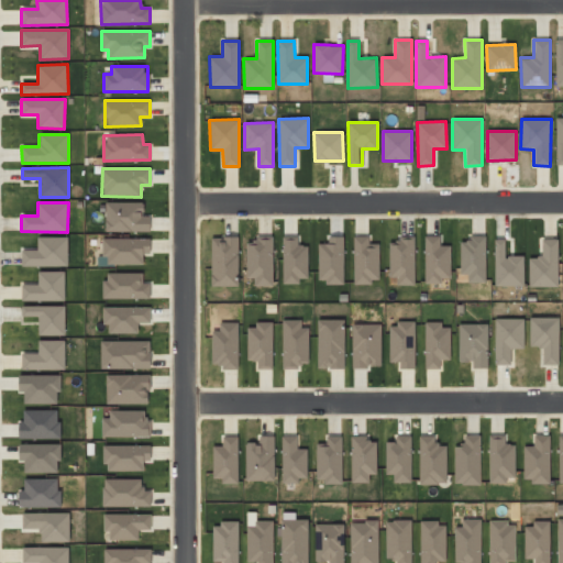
[(106,203),(106,232),(150,231),(150,216),(143,216),(143,202),(106,203)]
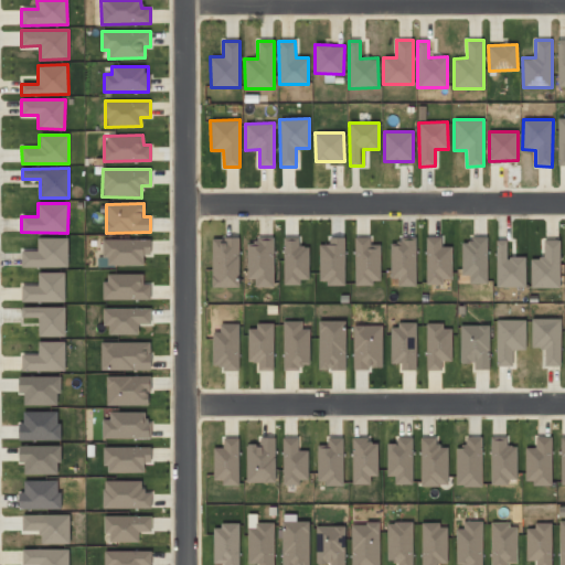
[(68,237),(38,238),(38,251),(21,251),(22,267),(68,267),(68,237)]
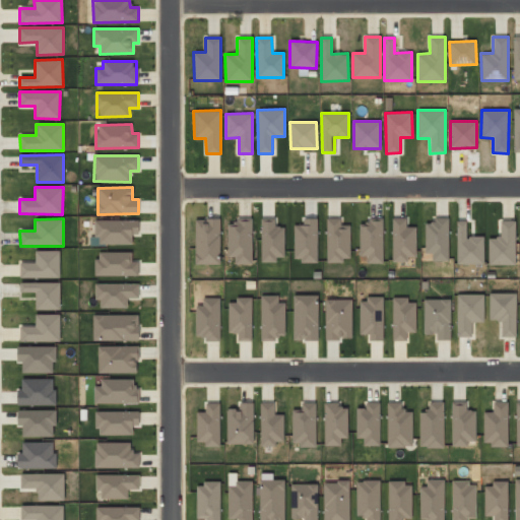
[(251,264),(252,218),(235,218),(235,224),(228,224),(228,257),(235,257),(235,264),(251,264)]
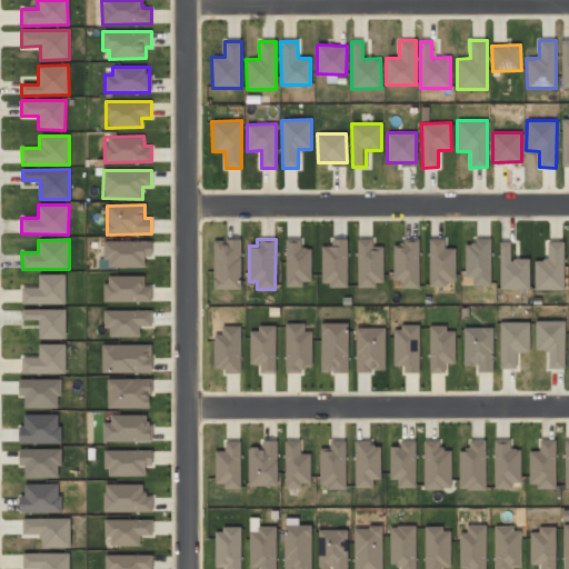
[(347,286),(347,239),(332,239),(332,247),(321,247),(321,286),(347,286)]
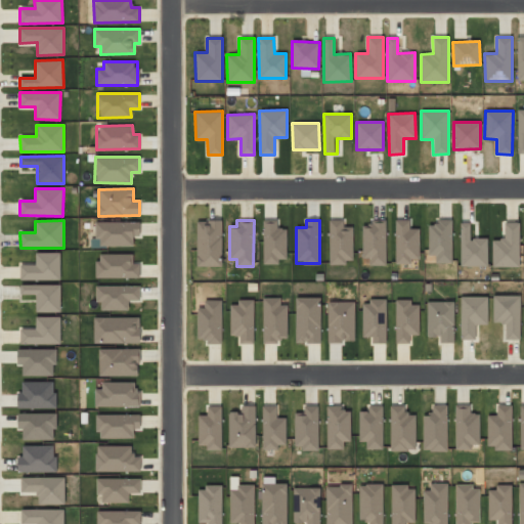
[(329,263),(352,263),(352,227),(343,226),(343,220),(330,220),(329,263)]
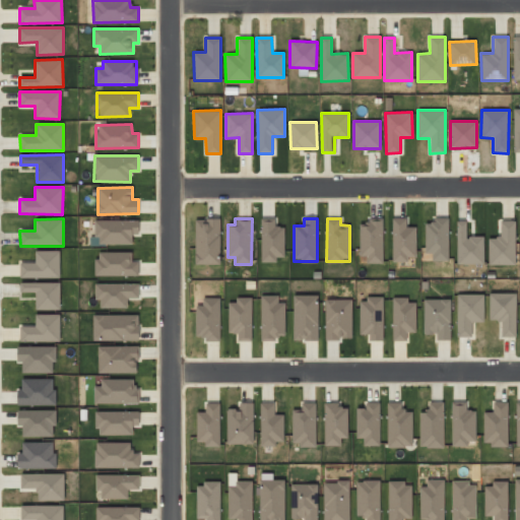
[(367,263),(382,263),(384,219),(367,218),(366,225),(360,225),(359,256),(367,256),(367,263)]
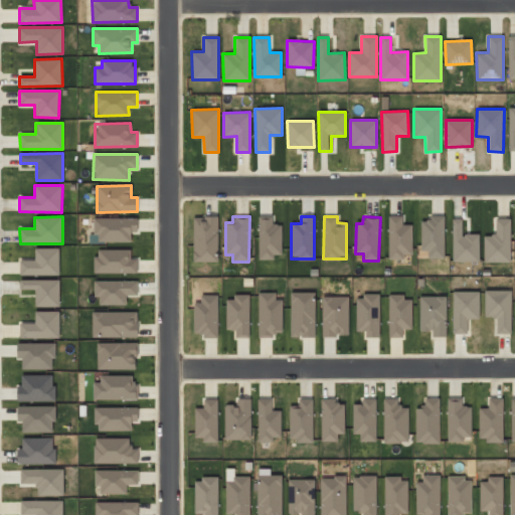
[(388,256),(411,258),(411,225),(402,224),(402,216),(388,216),(388,256)]
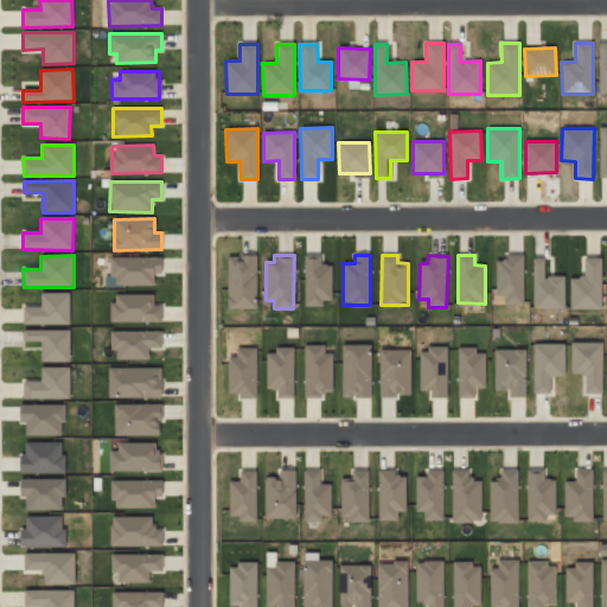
[(154,285),(154,274),(161,274),(161,256),(112,257),(112,286),(154,285)]
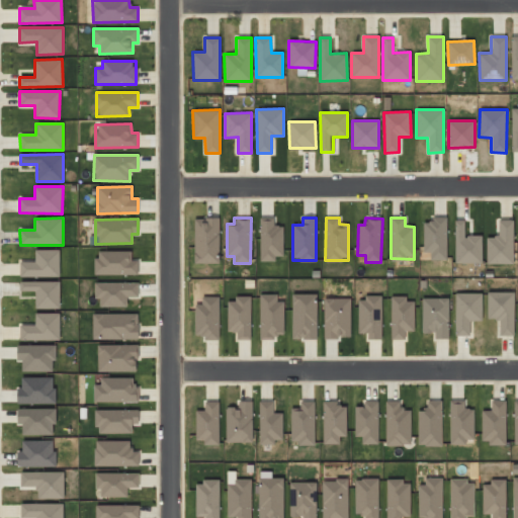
[(219,219),(194,219),(194,264),(220,263),(219,219)]
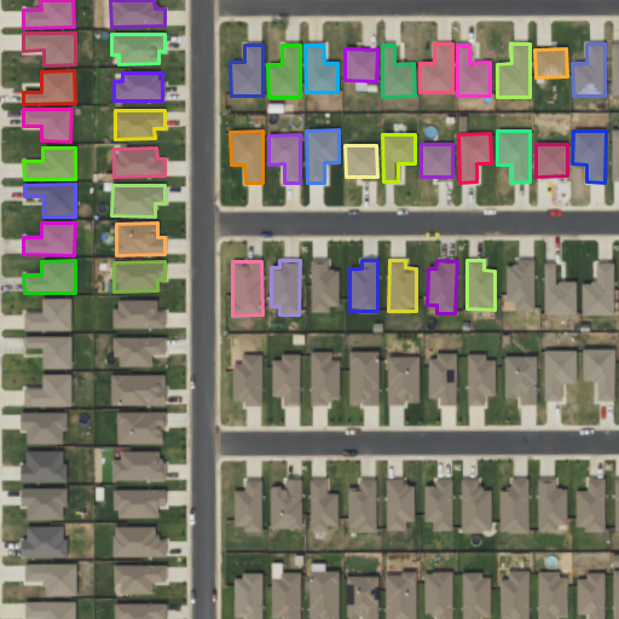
[(337,270),(327,270),(327,261),(310,261),(310,310),(337,310),(337,270)]
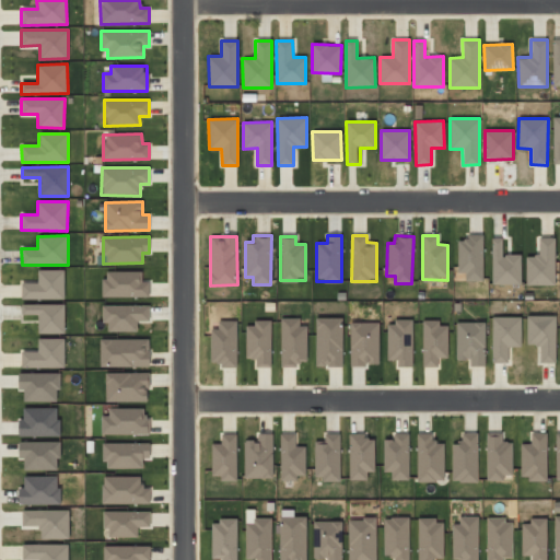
[(483,236),(458,236),(457,272),(465,273),(465,281),(482,281),(483,236)]
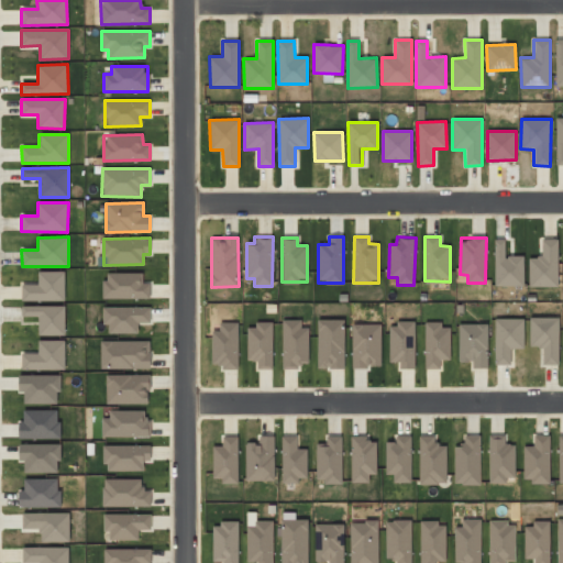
[(523,286),(523,256),(505,256),(505,240),(494,240),(495,286),(523,286)]
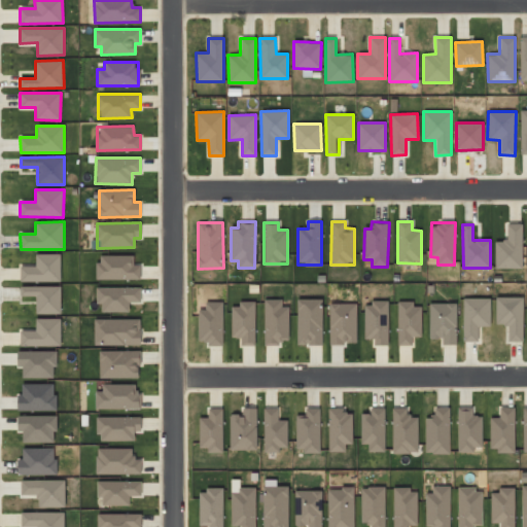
[(522,269),(522,224),(506,224),(506,241),(495,241),(495,269),(522,269)]
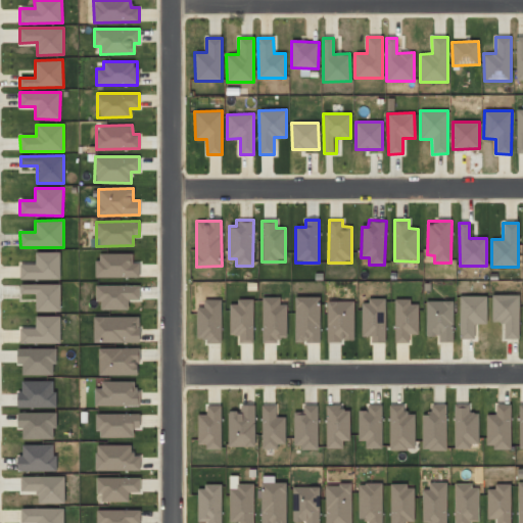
[(60,252),(36,252),(35,265),(20,264),(19,279),(59,279),(60,252)]
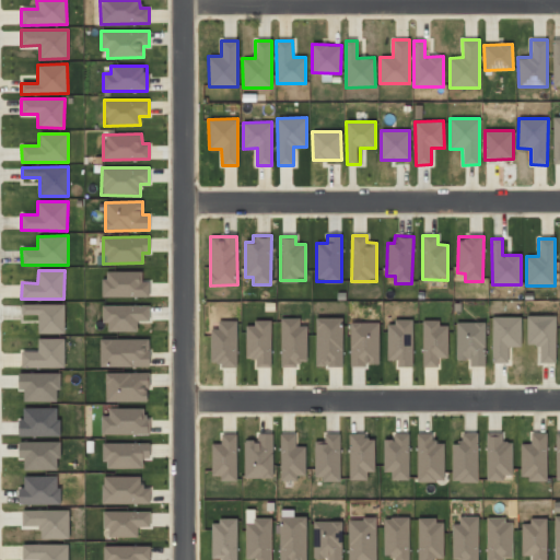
[(149,296),(149,281),(142,281),(141,271),(103,271),(103,298),(149,296)]
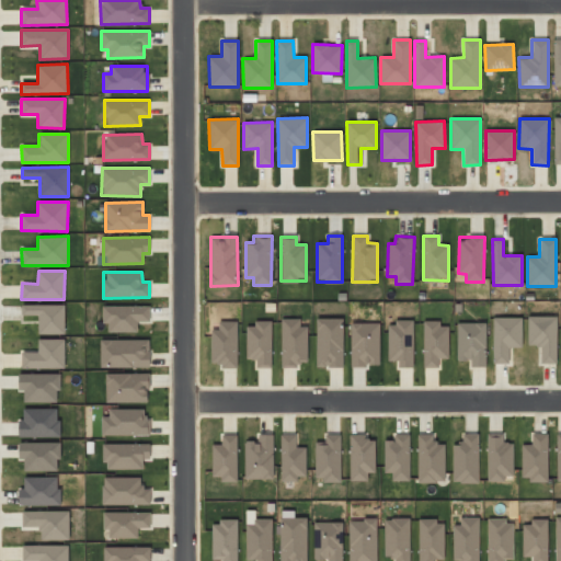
[(64,334),(65,305),(22,305),(21,316),(38,316),(37,333),(64,334)]
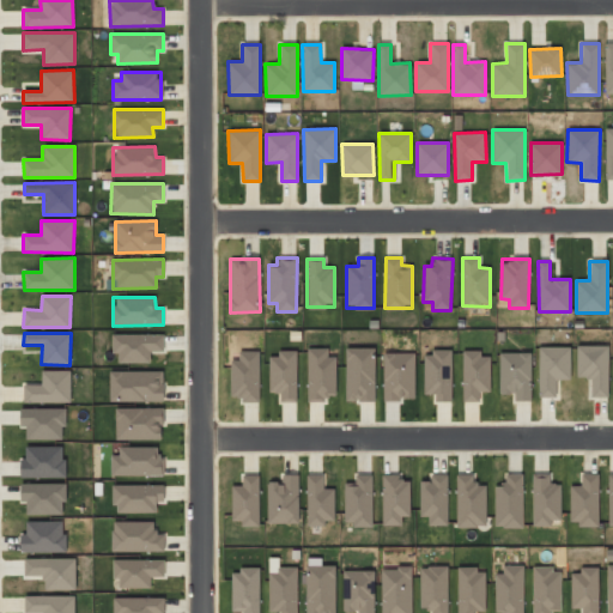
[(163,334),(114,334),(114,363),(150,362),(150,352),(163,352),(163,334)]
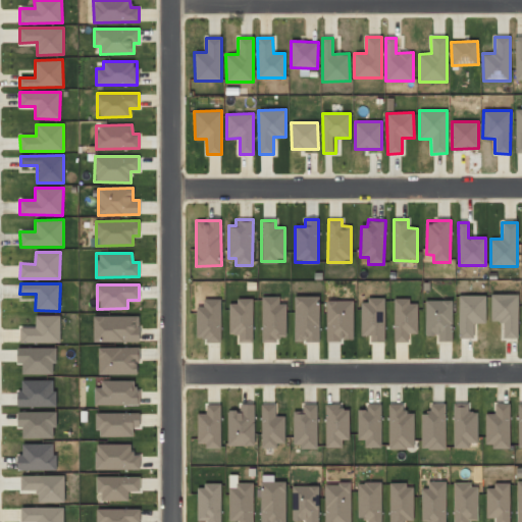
[(518,294),(491,294),(490,322),(503,322),(503,338),(517,338),(518,294)]
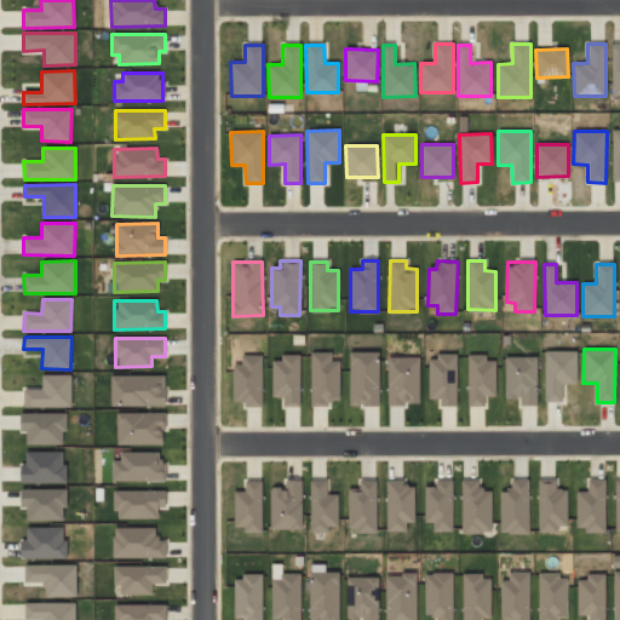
[(310,402),(339,402),(339,361),(331,361),(331,352),(311,351),(310,402)]
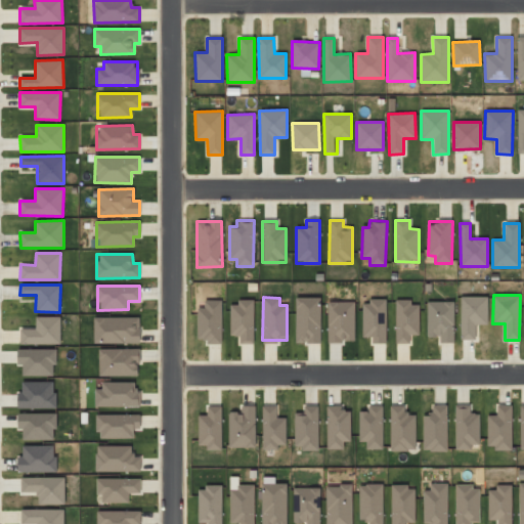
[(476,340),(476,324),(487,324),(487,297),(460,297),(461,340),(476,340)]
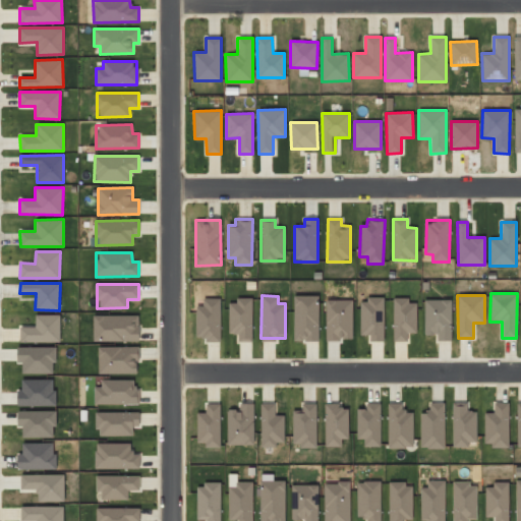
[(293,341),(319,341),(319,296),(294,296),(293,341)]
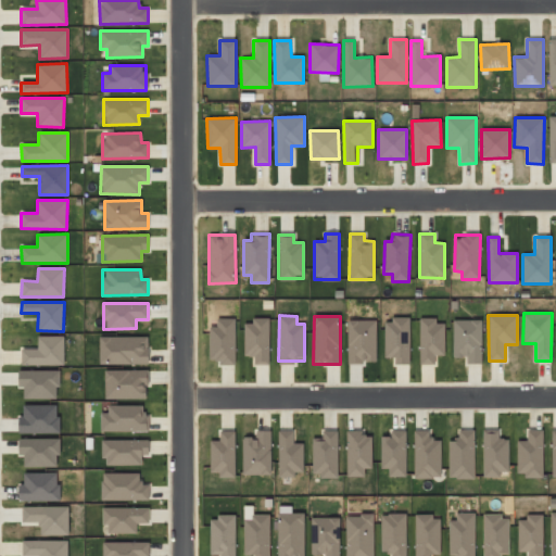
[(209,327),(210,363),(236,363),(235,318),(216,318),(216,327),(209,327)]
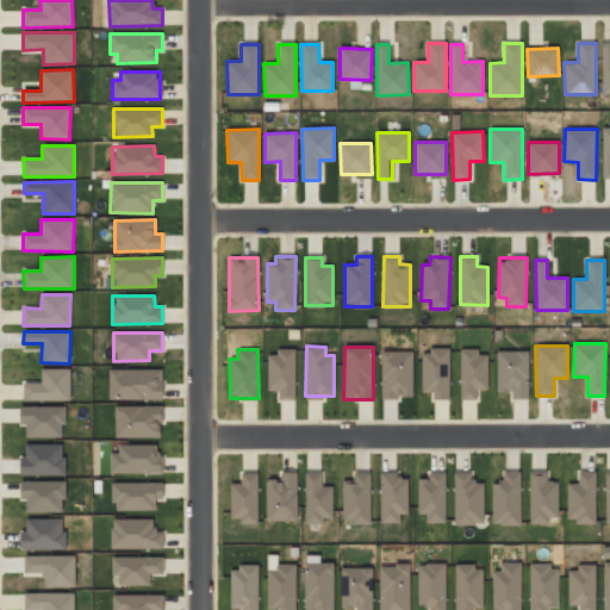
[(422,392),(433,392),(433,399),(449,399),(449,349),(422,349),(422,392)]
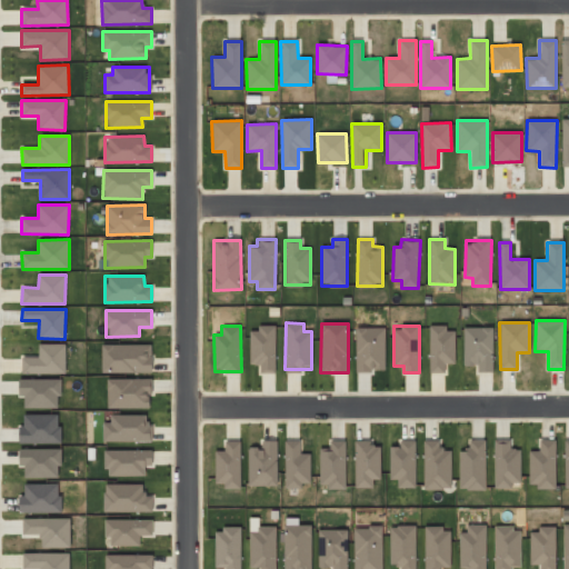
[(455,330),(447,330),(447,326),(429,326),(429,373),(445,373),(446,363),(455,363),(455,330)]
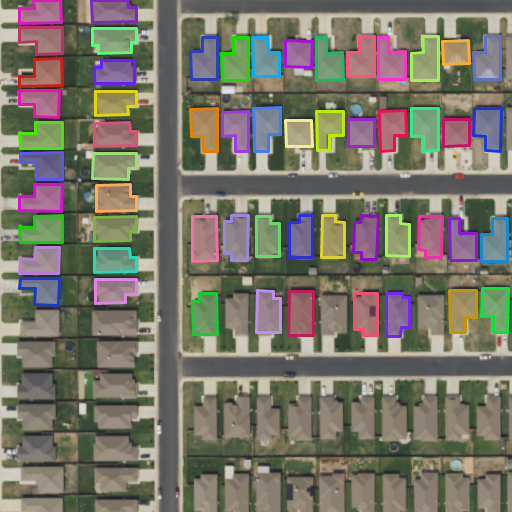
[(225,328),(233,327),(234,336),(248,335),(247,294),(224,294),(225,328)]
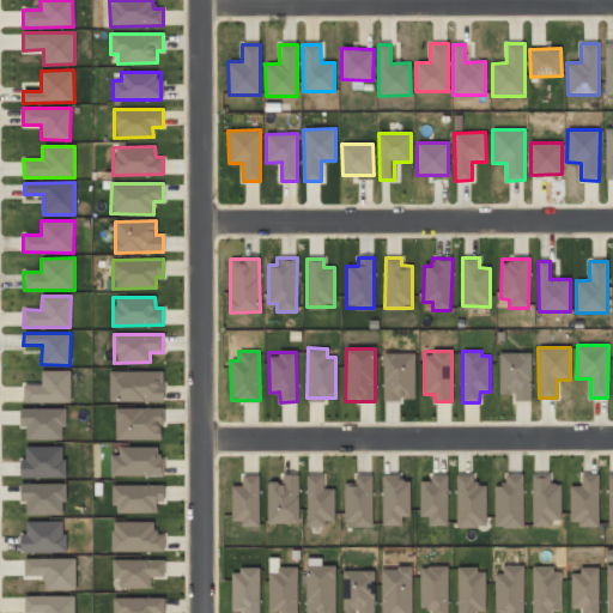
[(414,352),(383,353),(383,401),(399,401),(399,398),(414,398),(414,352)]
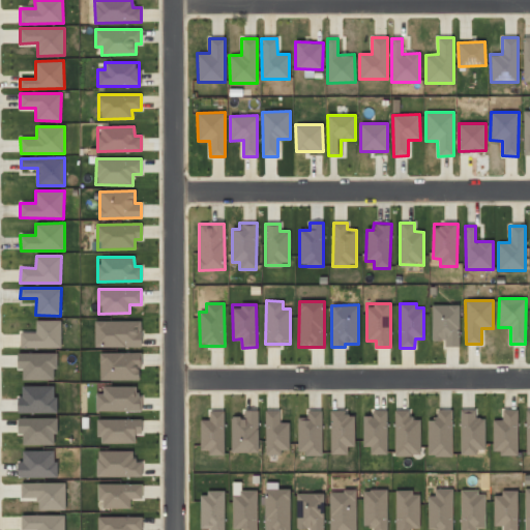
[(459,304),(432,305),(432,341),(444,341),(444,347),(459,346),(459,304)]
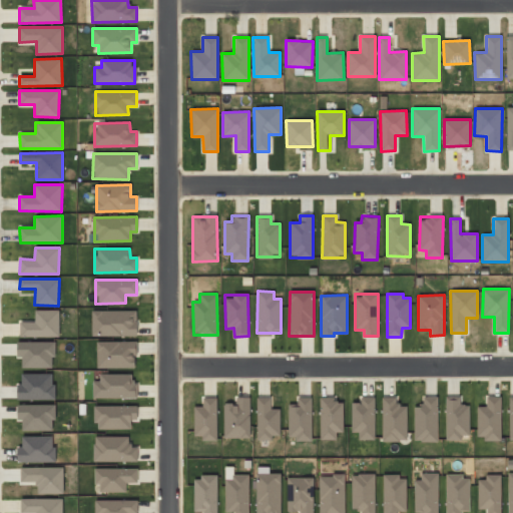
[(59,311),(34,310),(34,322),(19,322),(19,337),(59,337),(59,311)]
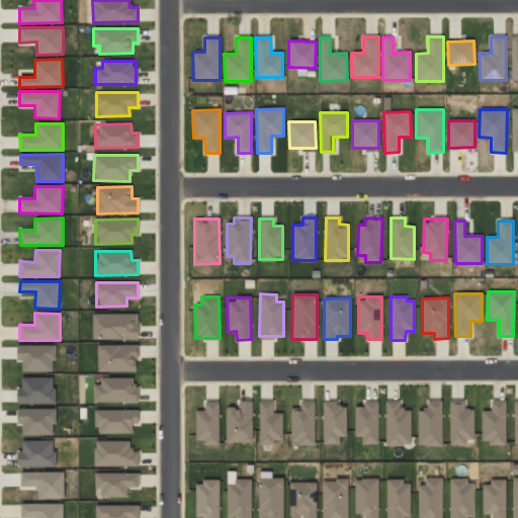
[(93,339),(138,339),(138,313),(93,314),(93,339)]
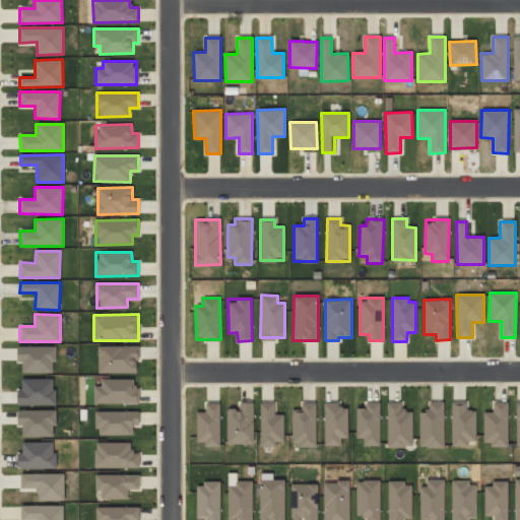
[(98,373),(137,373),(137,346),(98,345),(98,373)]
